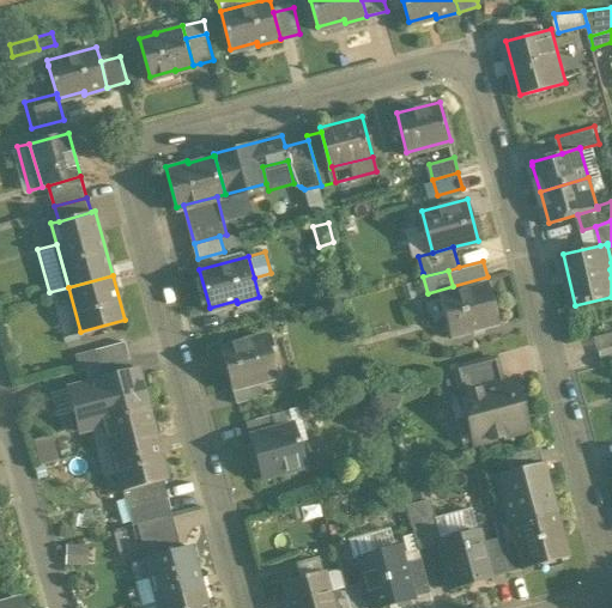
[(345,280),(329,284),(334,299),(349,296),(345,280)]
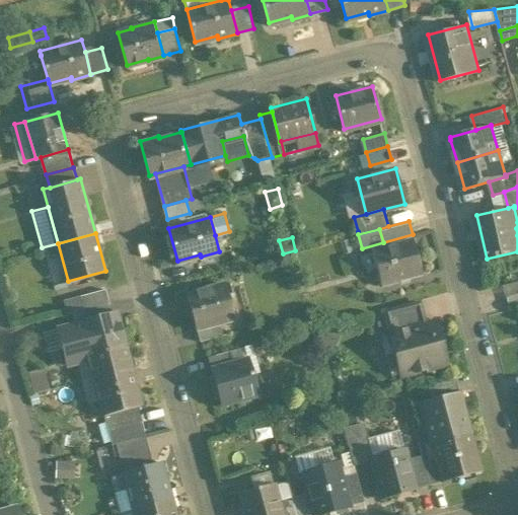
[(414,238),(373,249),(382,285),(400,280),(400,277),(423,271),(414,238)]
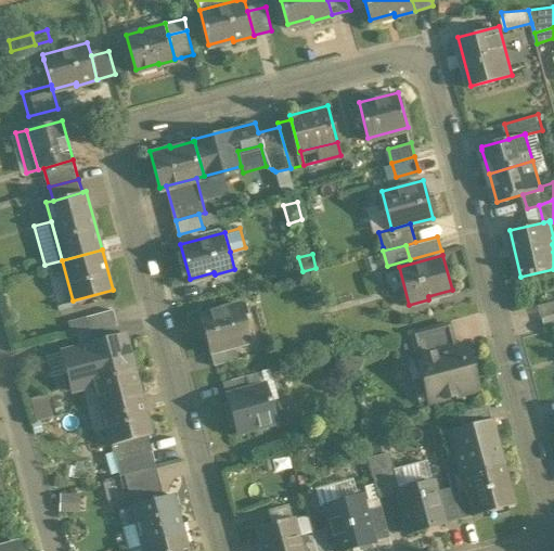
[(553,298),(540,304),(543,316),(553,311),(553,298)]
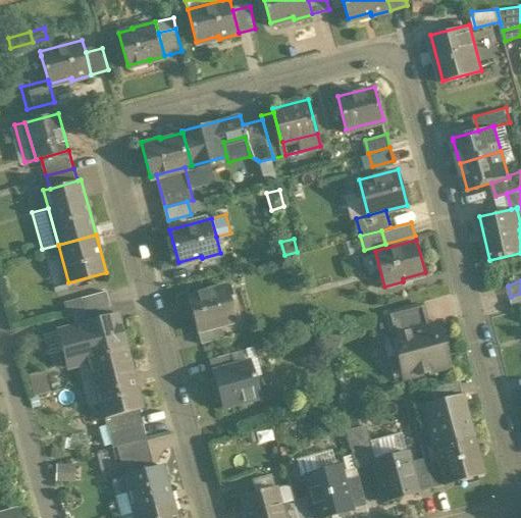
[(227,283),(188,295),(198,329),(199,329),(220,323),(237,319),(227,283)]
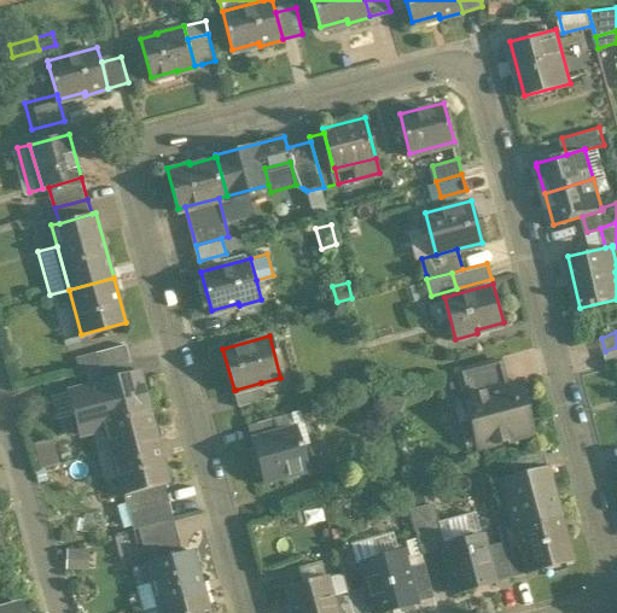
[(127,342),(97,350),(100,366),(131,357),(127,342)]
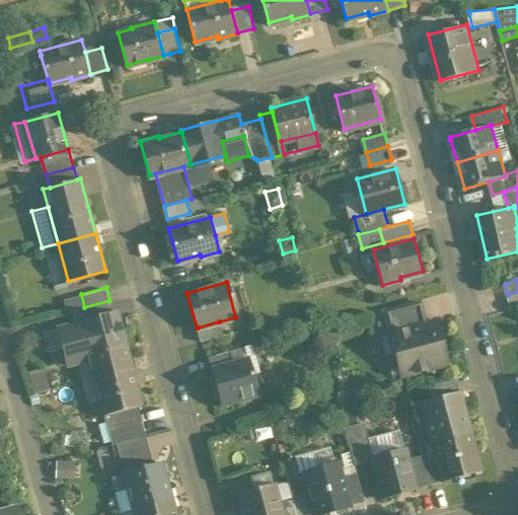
[(517,292),(508,295),(511,307),(517,304),(517,292)]
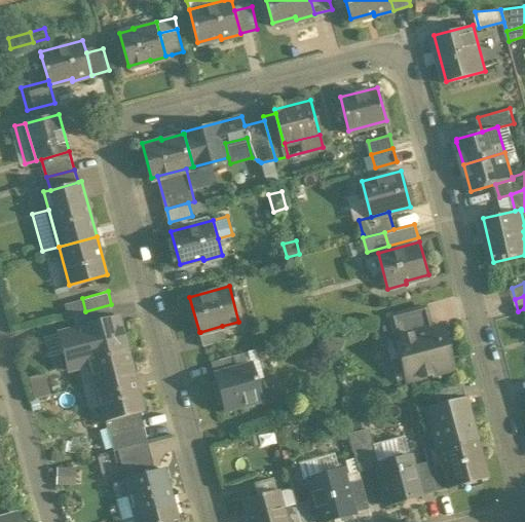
[(82,298),(67,302),(71,315),(74,314),(85,311),(82,298)]
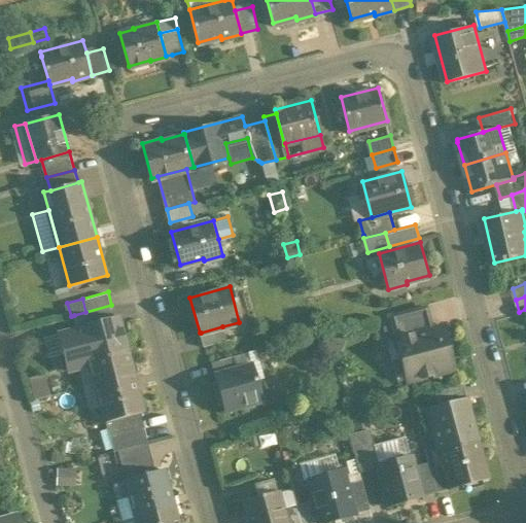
[(422,304),(390,313),(396,337),(428,328),(422,304)]
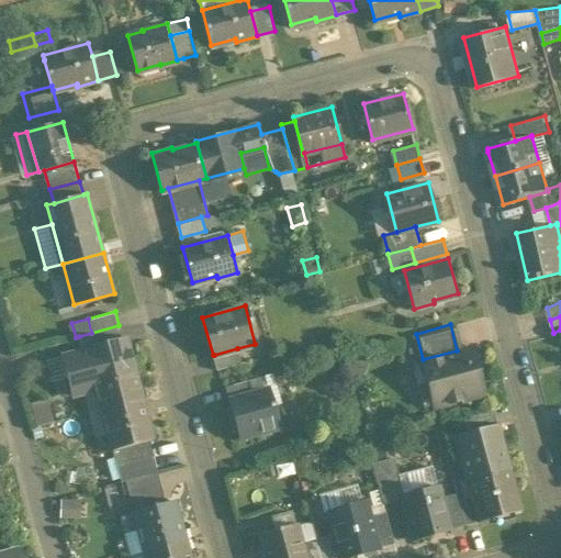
[(91,333),(79,336),(82,349),(122,338),(119,325),(91,333)]
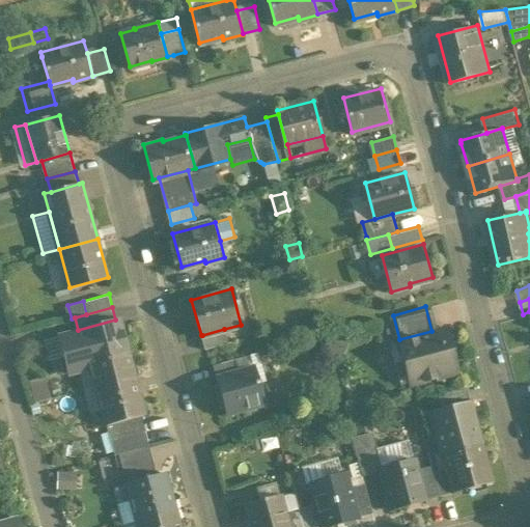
[(91,365),(130,355),(120,319),(115,320),(78,330),(60,334),(70,372),(77,370),(85,367),(85,366),(91,365)]
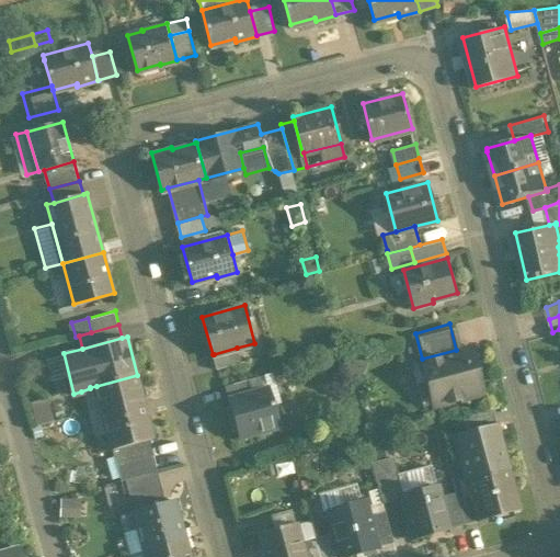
[(456,350),(422,359),(423,363),(434,400),(435,406),(483,393),(471,345),(456,350)]
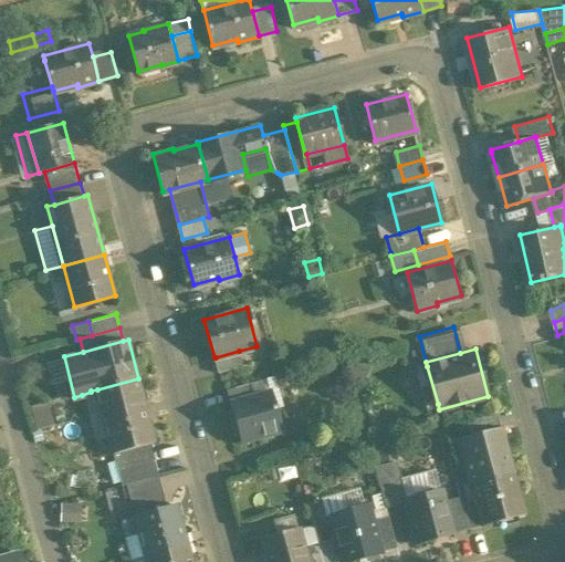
[(239,351),(216,357),(219,371),(242,364),(239,351)]
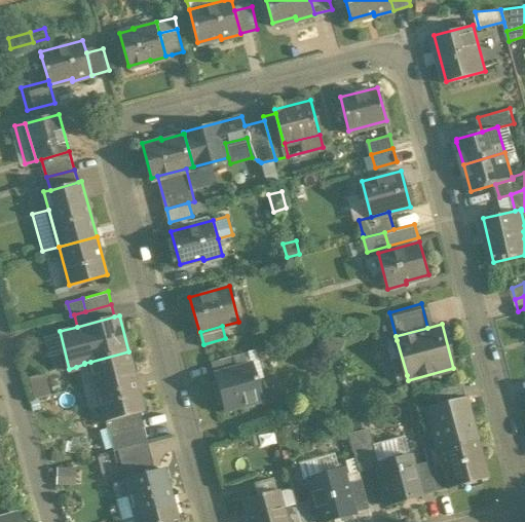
[(60,331),(43,336),(53,373),(69,369),(60,331)]
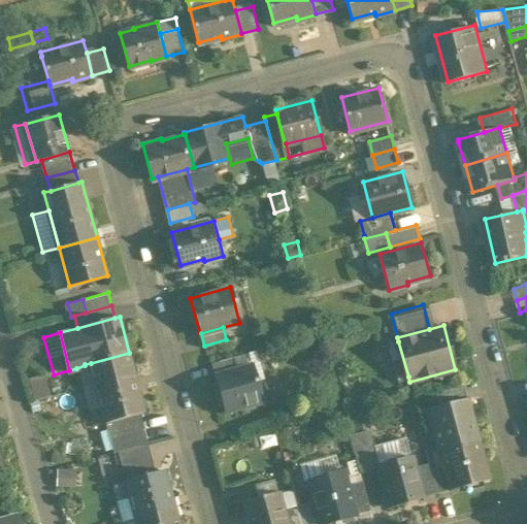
[(398,341),(390,344),(399,380),(408,377),(398,341)]
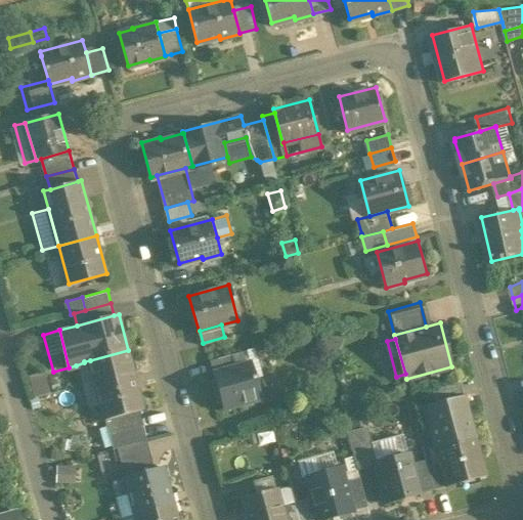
[(259,346),(233,352),(236,364),(252,360),(253,364),(263,361),(259,346)]
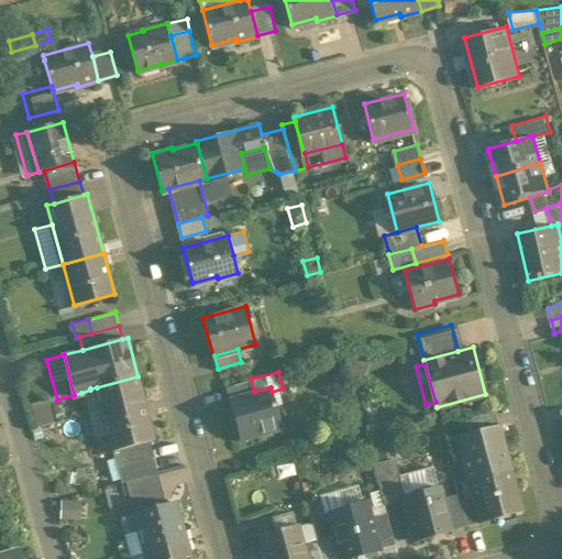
[(138,376),(97,387),(102,408),(143,397),(138,376)]
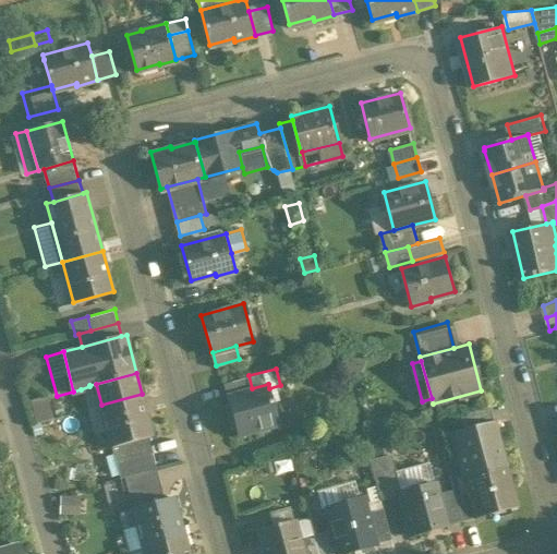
[(249,375),(225,382),(228,395),(252,388),(249,375)]
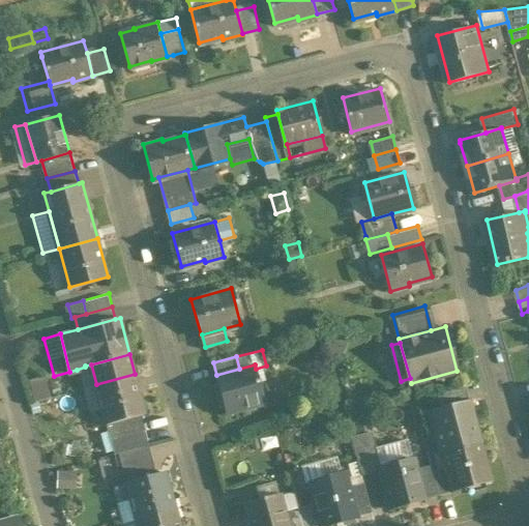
[(91,364),(85,366),(85,367),(77,370),(82,388),(96,384),(91,364)]
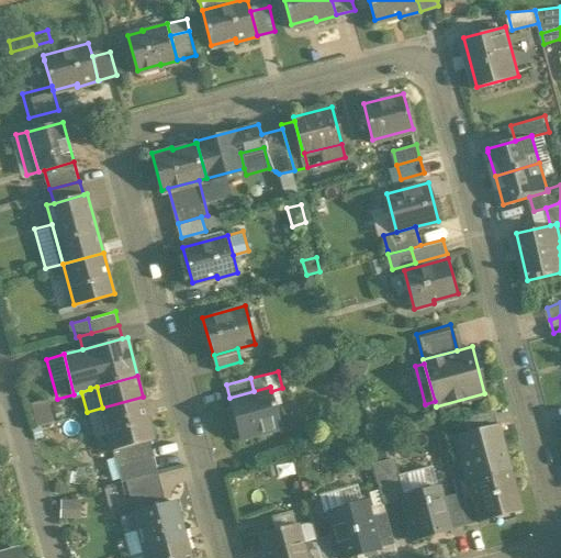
[(229,398),(239,436),(281,425),(271,391),(270,387),(254,391),(229,398)]
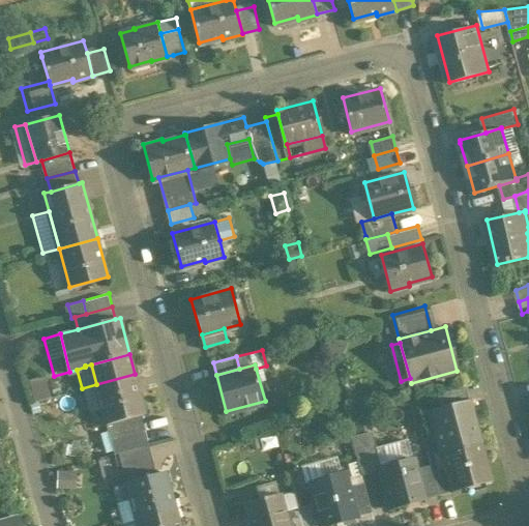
[(43,373),(24,378),(30,402),(50,397),(43,373)]
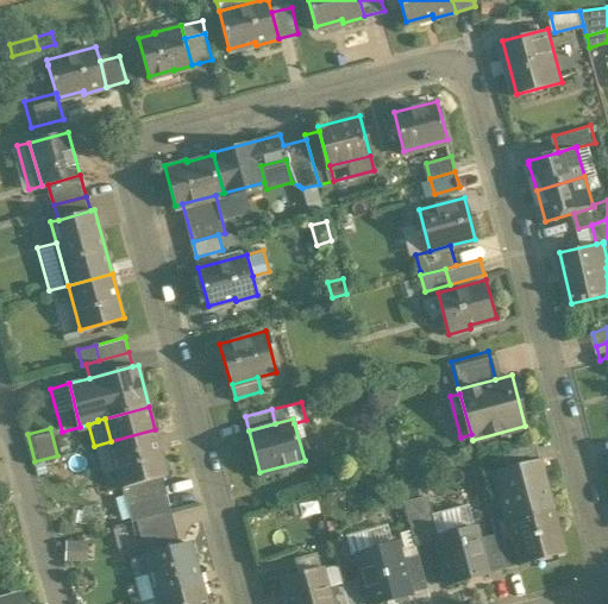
[(155,429),(111,441),(118,470),(121,485),(162,474),(167,473),(155,429)]
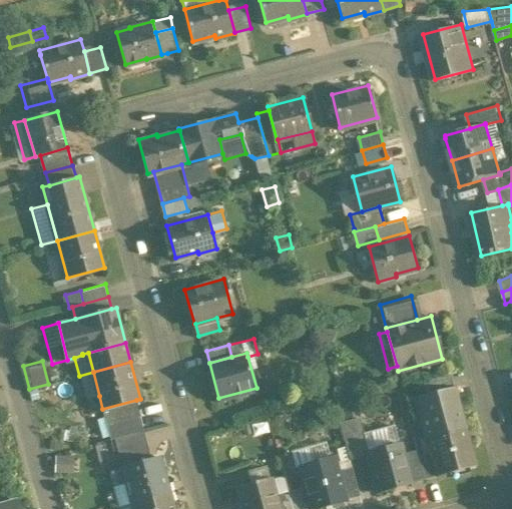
[(93,372),(79,376),(85,400),(99,396),(93,372)]
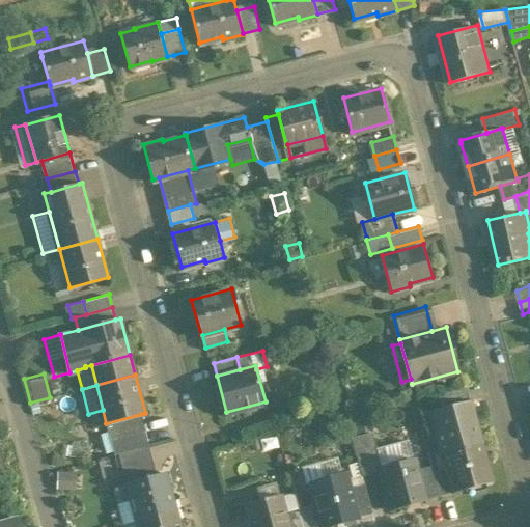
[(465,386),(440,392),(444,407),(468,400),(465,386)]
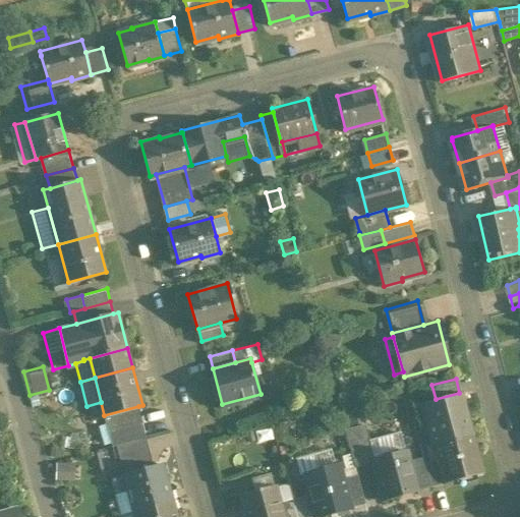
[(459,393),(436,399),(423,402),(435,443),(471,433),(465,413),(467,412),(461,392),(459,393)]
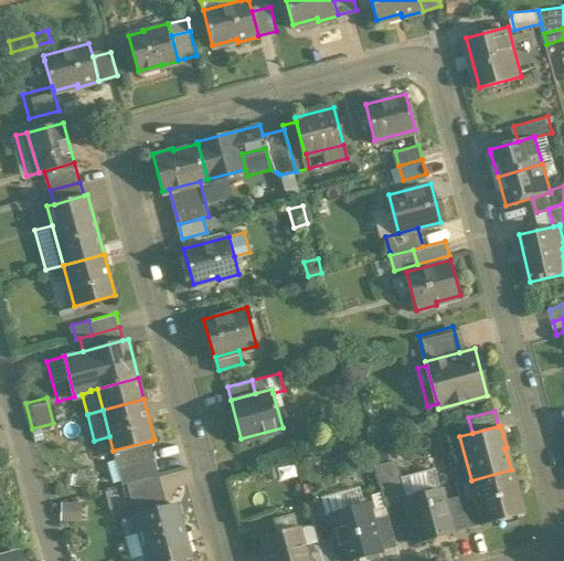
[(378,438),(380,456),(393,455),(391,437),(378,438)]
